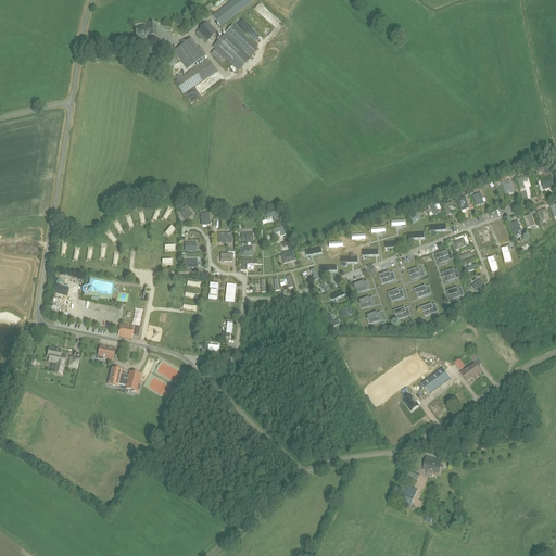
[(220,26),(253,0),(232,0),(212,16),(220,26)]
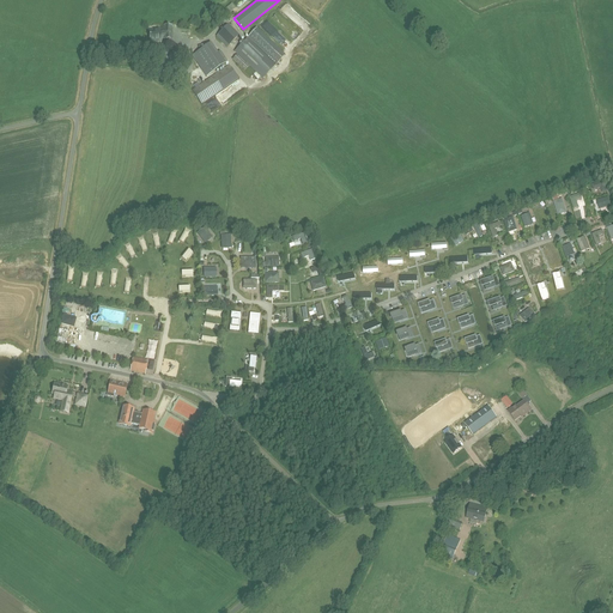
[(313,31),(303,12),(299,14),(298,10),(291,13),(304,36),(313,31)]
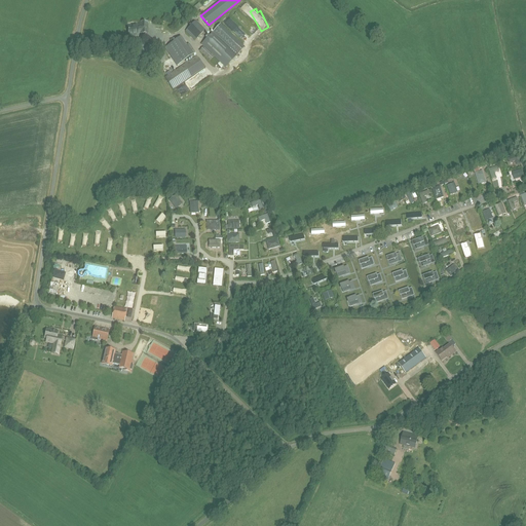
[(146,33),(146,29),(148,29),(147,22),(141,23),(141,26),(133,26),(133,27),(128,27),(128,35),(134,35),(134,36),(138,36),(138,32),(141,32),(141,34),(146,33)]
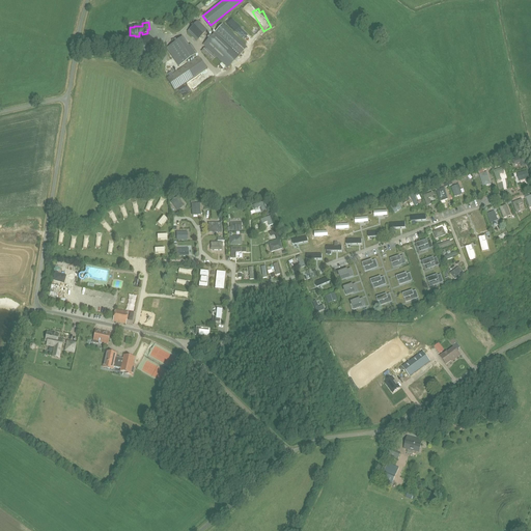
[(197,40),(205,32),(197,23),(188,31),(197,40)]
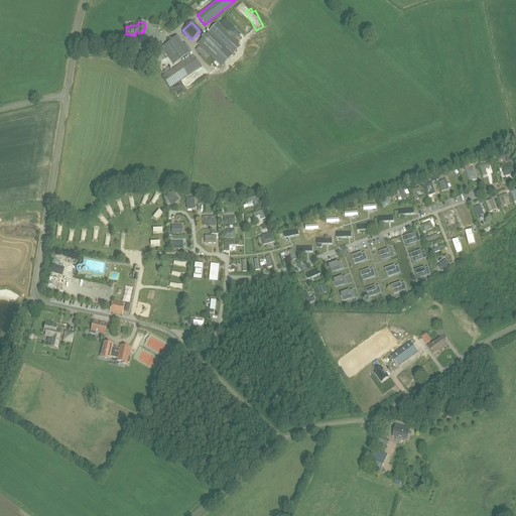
[(234,40),(217,23),(214,26),(209,32),(198,43),(200,45),(196,50),(206,59),(210,55),(221,66),(232,54),(238,49),(231,43),(234,40)]
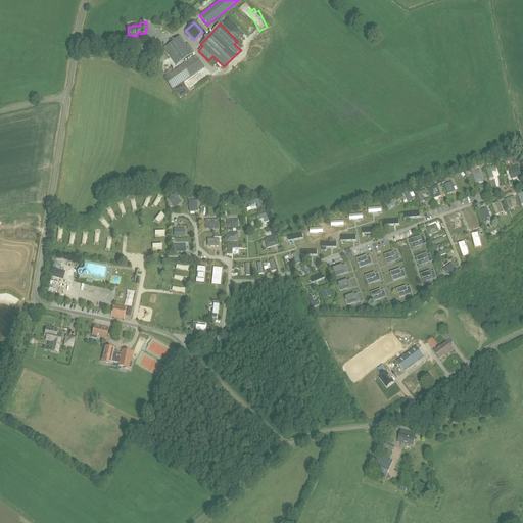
[(178,39),(164,48),(176,65),(194,53),(188,45),(184,48),(178,39)]
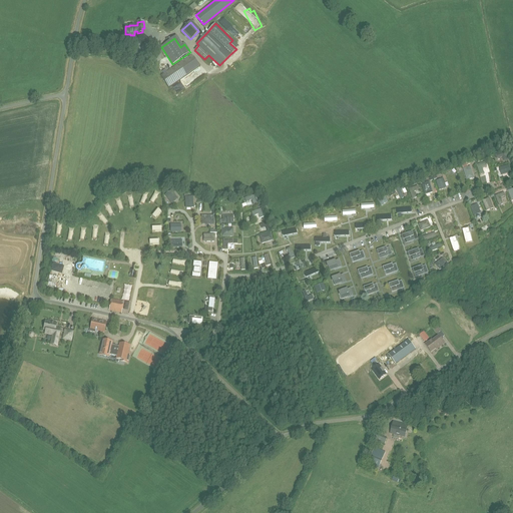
[(168,87),(199,66),(192,55),(161,76),(168,87)]
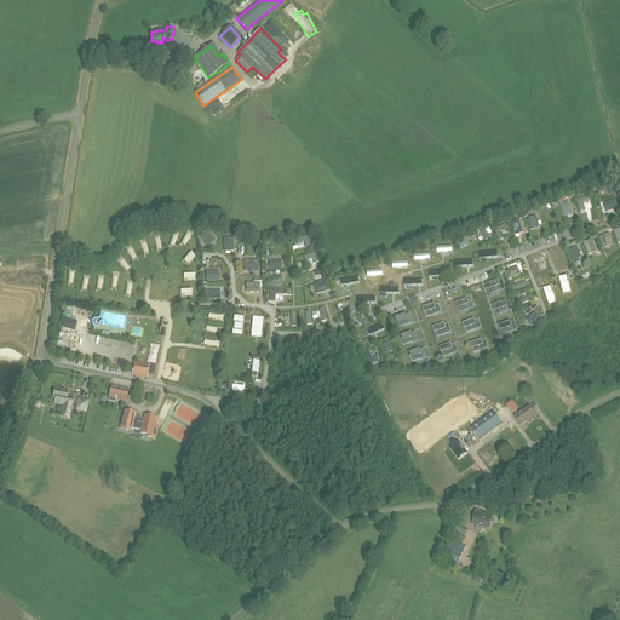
[(245,80),(233,89),(237,95),(250,87),(245,80)]
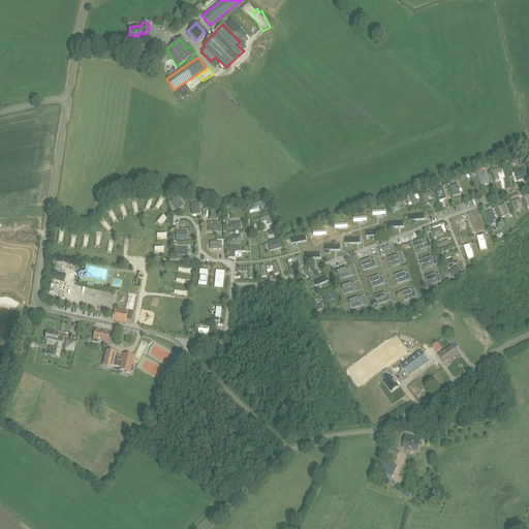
[(521,157),(510,160),(512,164),(518,162),(520,166),(524,165),(521,157)]
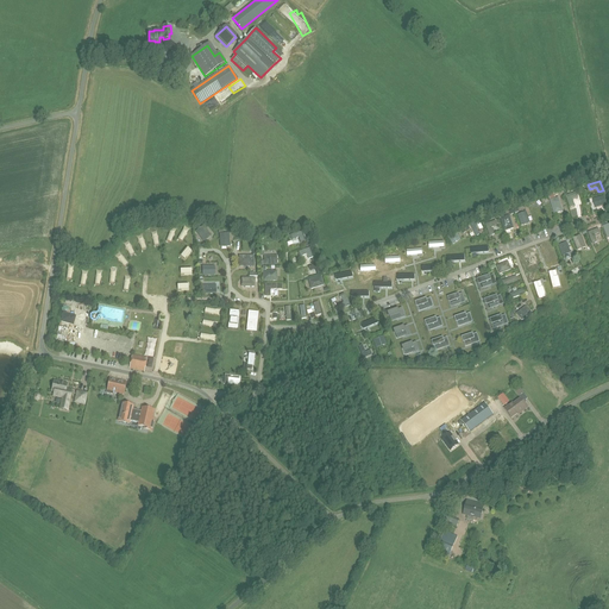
[(576,193),(566,196),(570,208),(575,206),(572,199),(578,198),(576,193)]
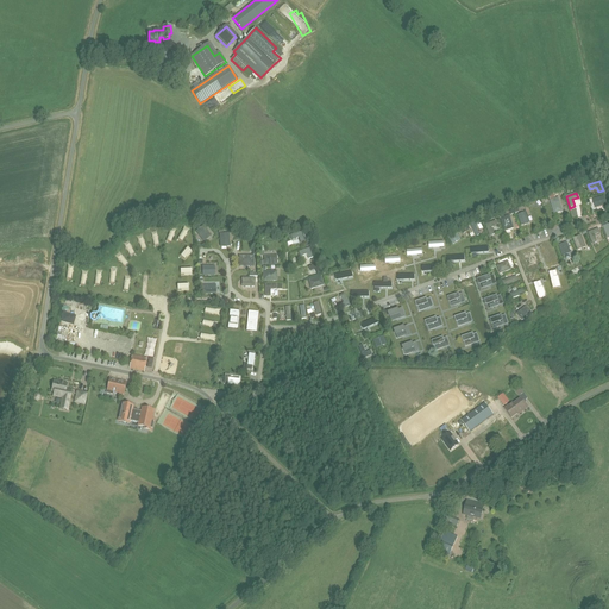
[(604,195),(592,200),(596,208),(608,203),(604,195)]
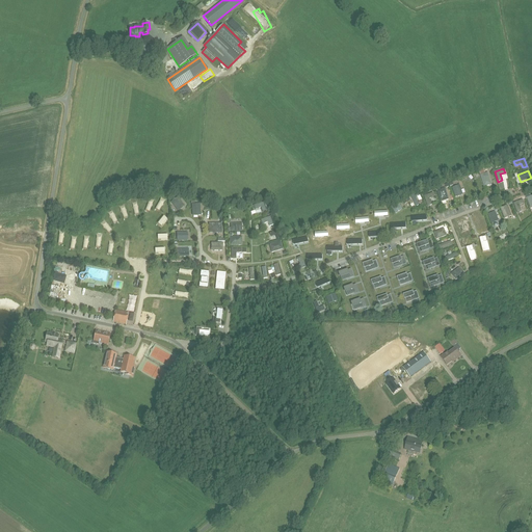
[(487,173),(480,176),(484,187),(491,185),(487,173)]
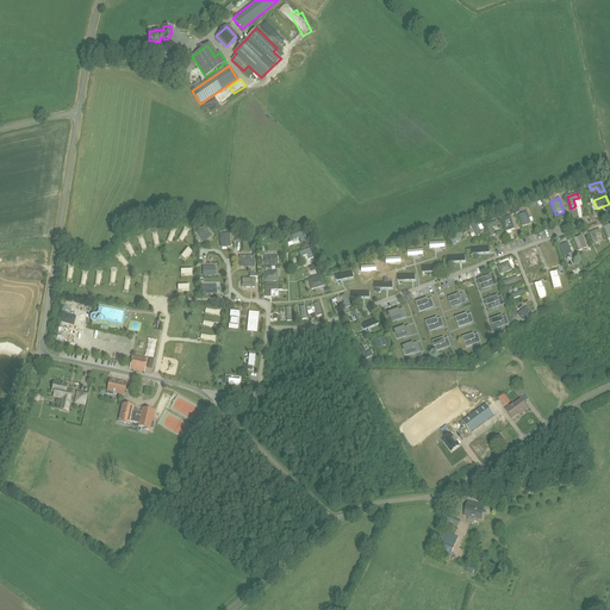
[(579,207),(573,209),(577,221),(583,218),(587,217),(584,198),(578,199),(579,207)]
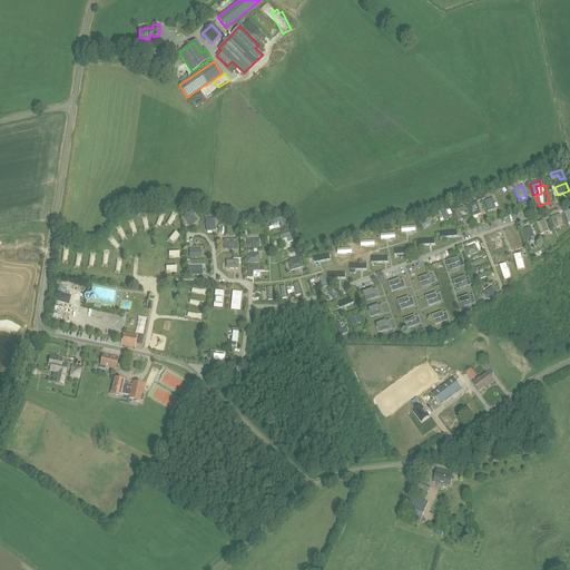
[(492,199),(484,202),(488,212),(495,208),(492,199)]
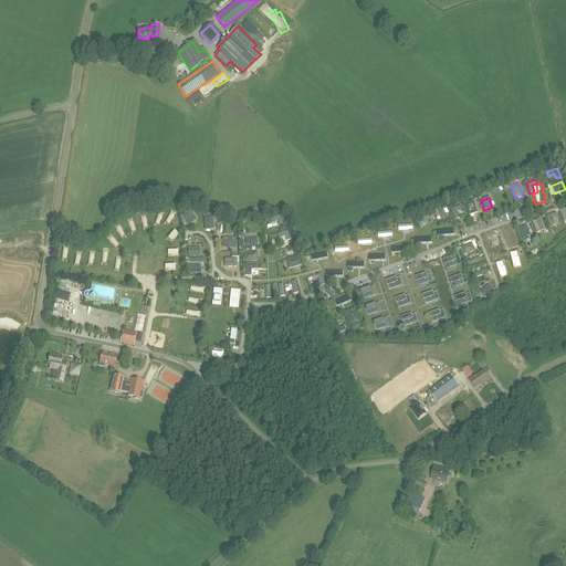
[(473,200),(465,203),(470,215),(478,212),(473,200)]
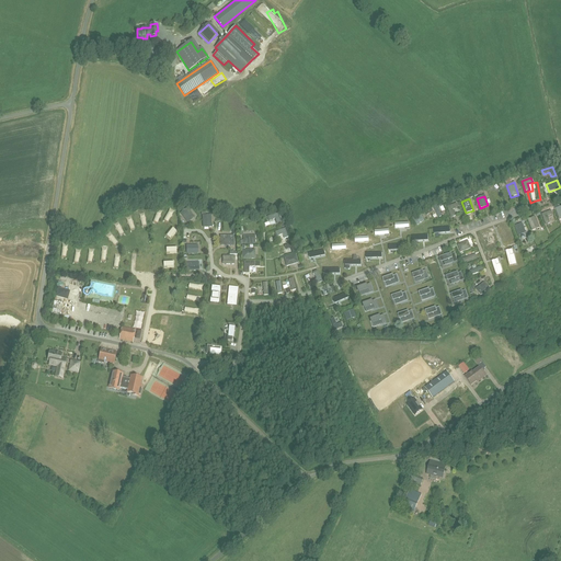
[(457,204),(447,207),(451,218),(455,216),(453,209),(458,208),(457,204)]
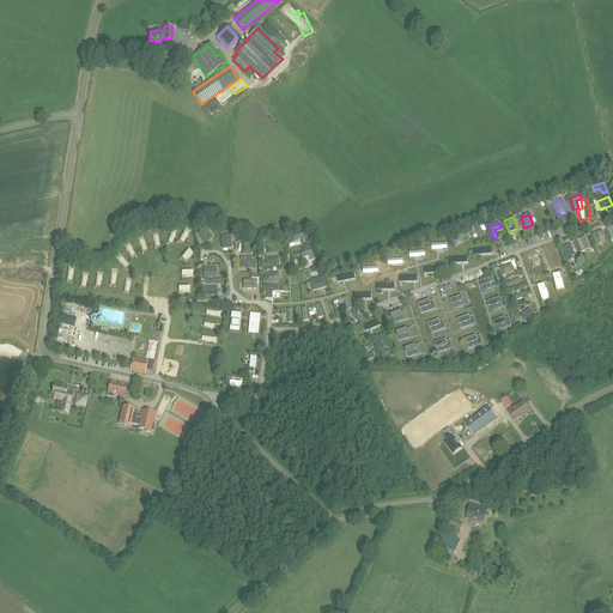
[(484,236),(478,224),(473,226),(479,238),(484,236)]
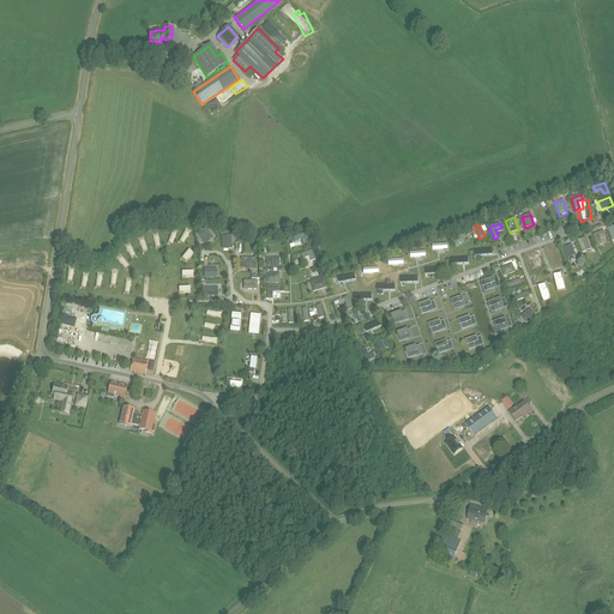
[(214,238),(205,228),(197,234),(205,244),(214,238)]
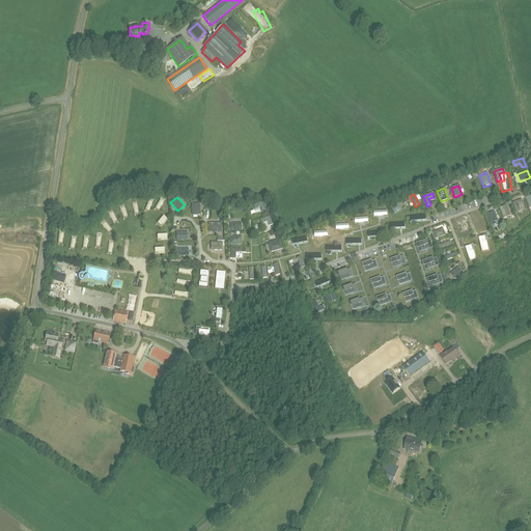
[(522,199),(512,203),(516,213),(521,212),(518,205),(523,203),(522,199)]
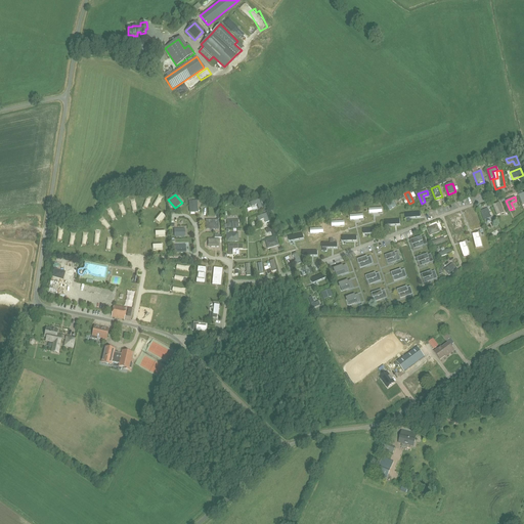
[(387,202),(392,211),(398,208),(394,199),(387,202)]
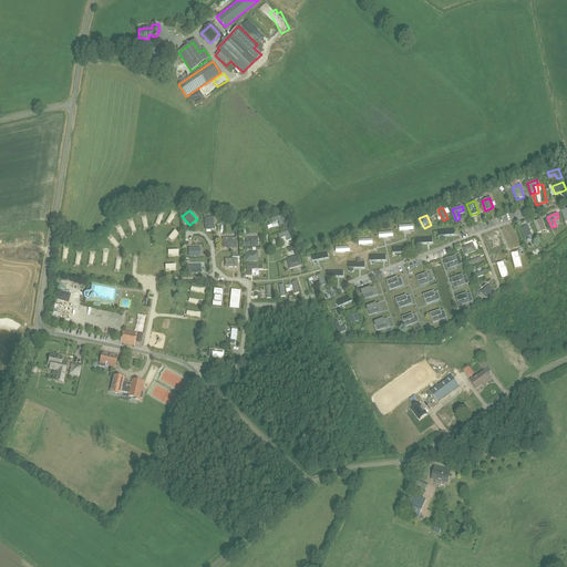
[(281,216),(270,219),(271,224),(278,222),(279,226),(285,225),(281,216)]
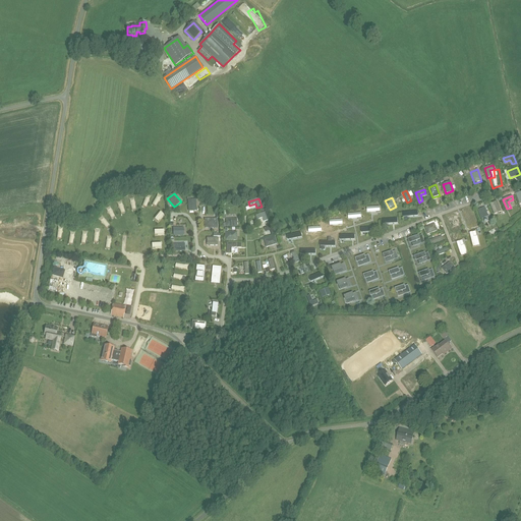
[(195,199),(188,200),(188,212),(196,211),(195,199)]
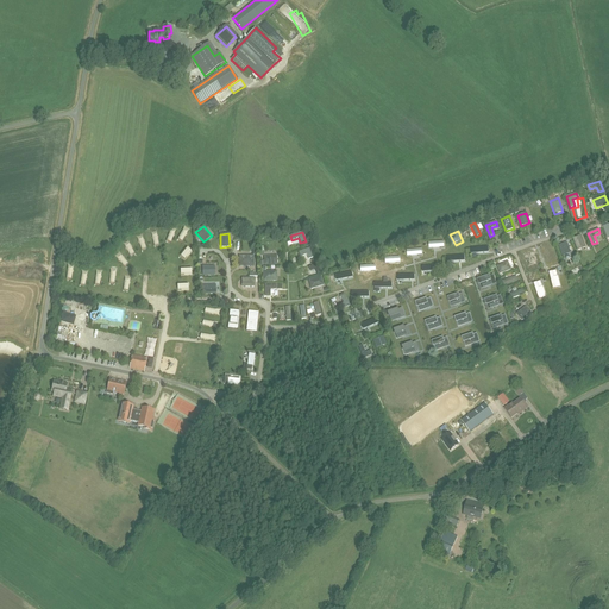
[(581,236),(573,239),(578,251),(585,248),(581,236)]
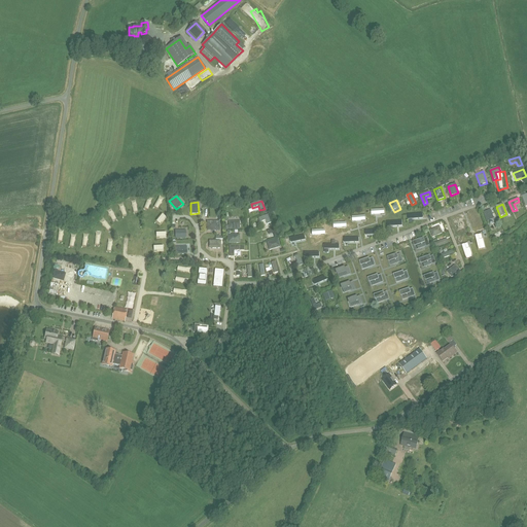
[(490,210),(483,213),(487,222),(494,219),(490,210)]
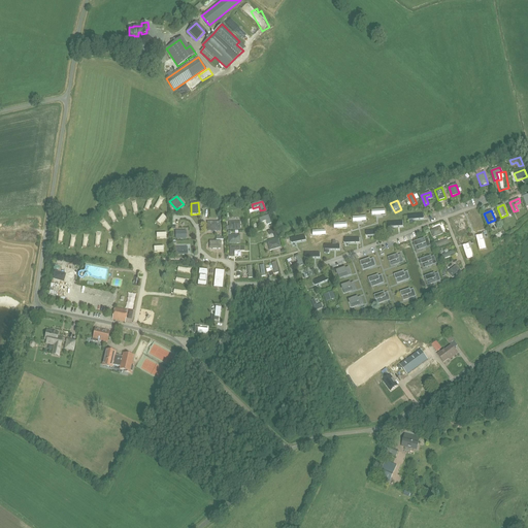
[(473,216),(471,218),(476,228),(480,226),(473,216)]
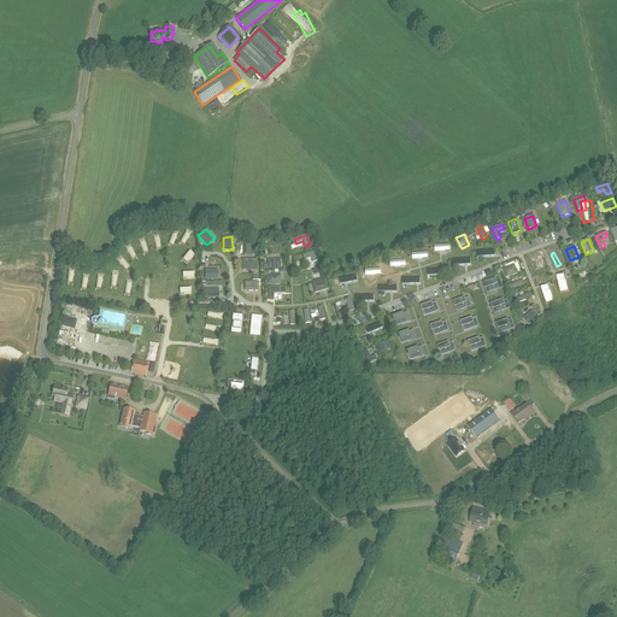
[(409,256),(404,258),(410,268),(415,264),(409,256)]
